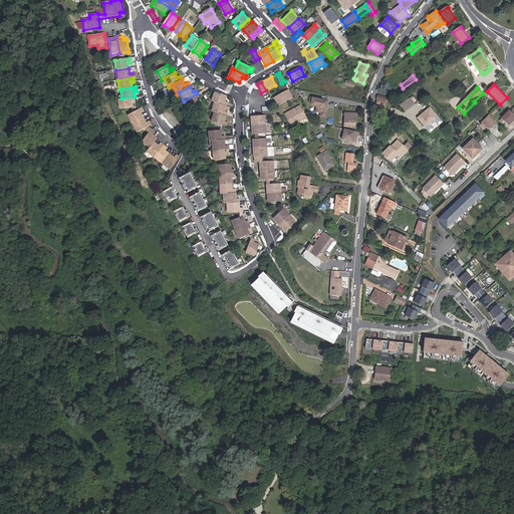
[(292,97),(288,90),(288,89),(283,92),(284,93),(288,100),(292,97)]
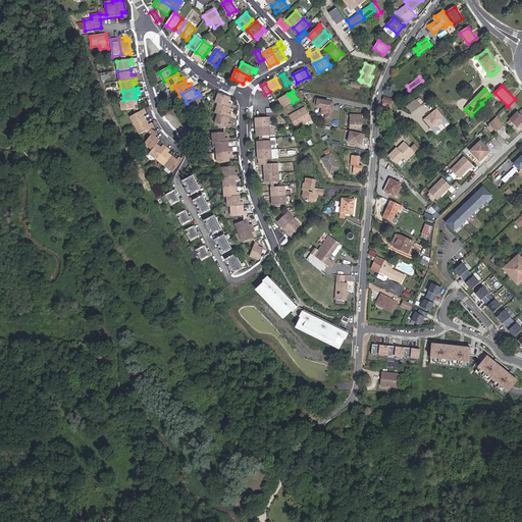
[(218,104),(230,108),(231,104),(229,103),(230,98),(219,94),(216,103),(218,104)]
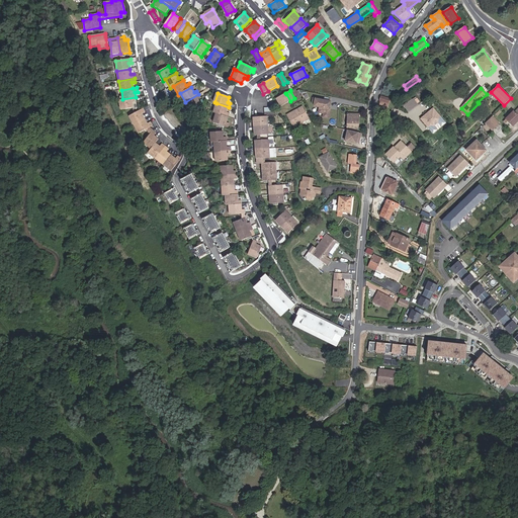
[(276,98),(278,100),(280,106),(290,101),(286,94),(285,93),(276,98)]
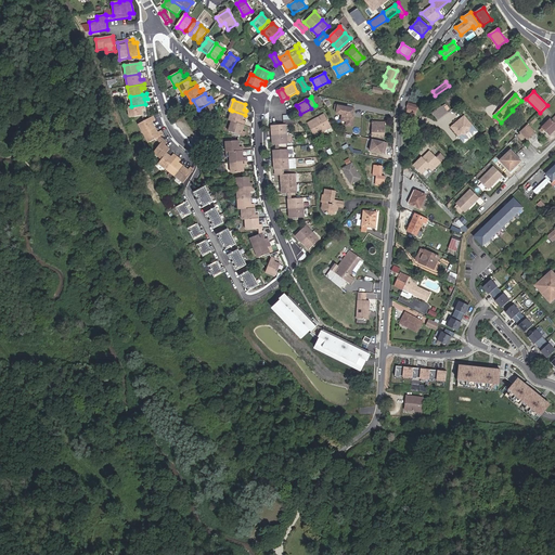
[(213,101),(198,110),(203,118),(215,112),(213,106),(215,105),(213,101)]
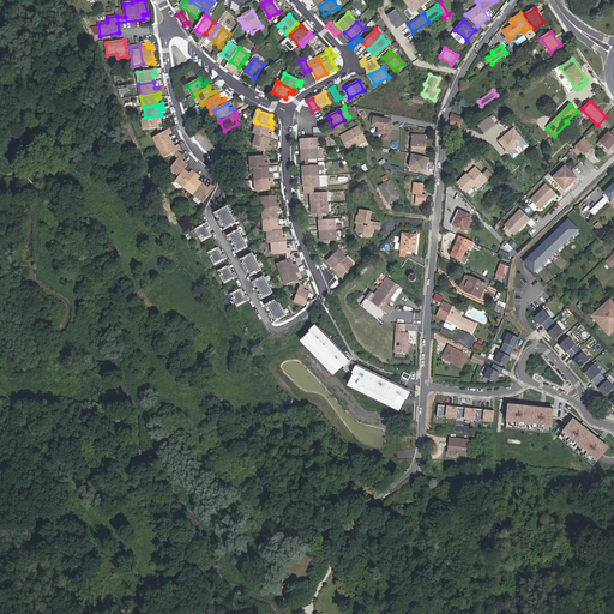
[(450,120),(461,124),(462,118),(452,114),(450,120)]
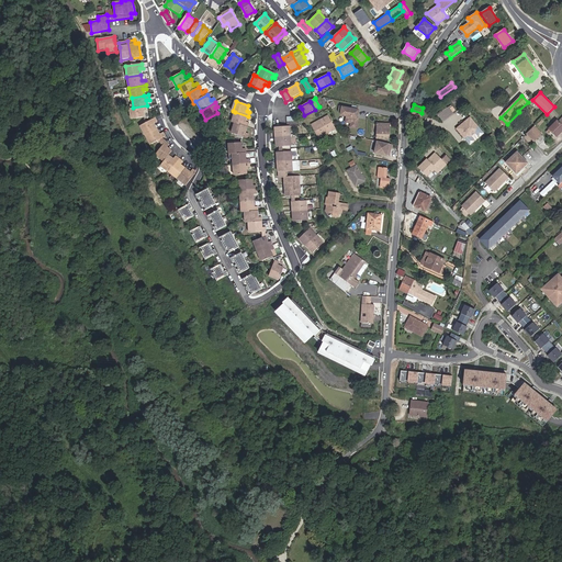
[(147,105),(133,108),(130,109),(132,120),(145,117),(144,111),(148,110),(147,105)]
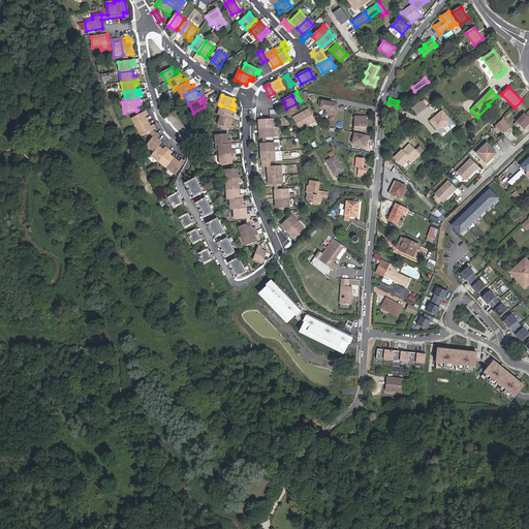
[(338,104),(319,100),(318,104),(321,105),(320,109),(327,110),(331,111),(330,116),(331,116),(330,120),(335,121),(337,112),(336,111),(338,104)]
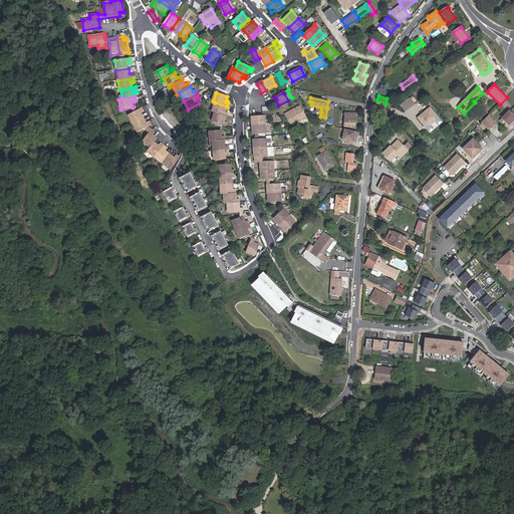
[(405,108),(412,102),(409,98),(401,104),(405,108)]
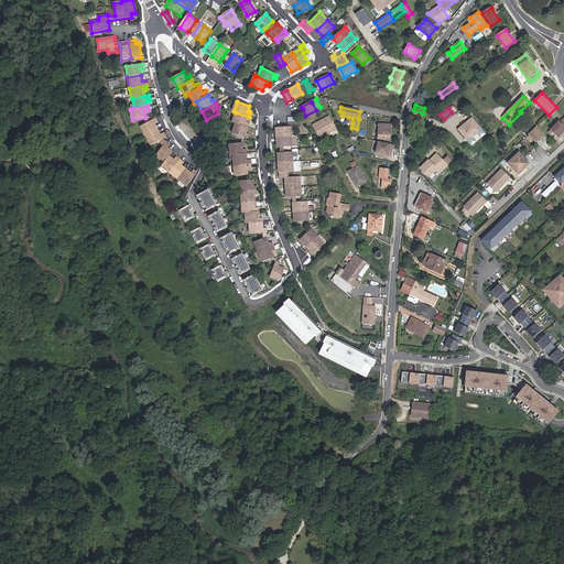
[(237,123),(248,128),(250,123),(247,122),(249,117),(236,112),(234,122),(237,123)]
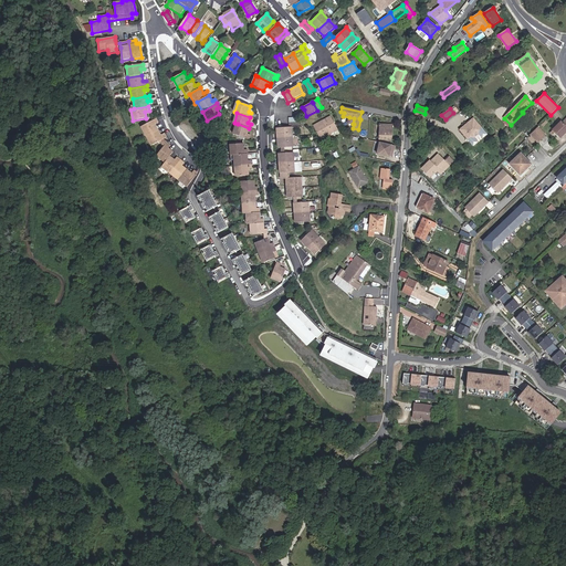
[(473,116),(459,129),(473,146),(489,134),(473,116)]
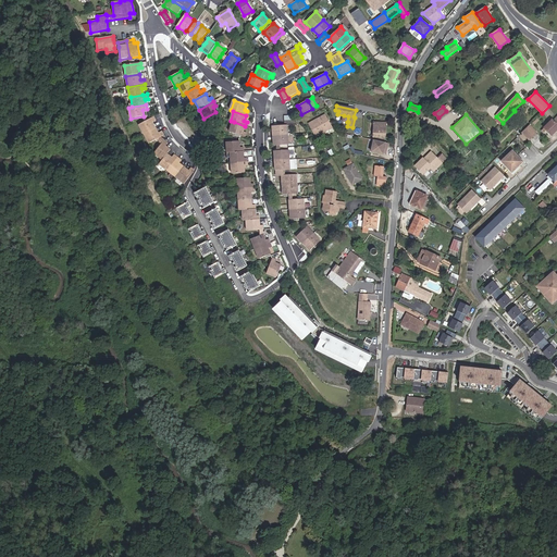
[(285,116),(285,125),(287,125),(296,124),(296,115),(285,116)]
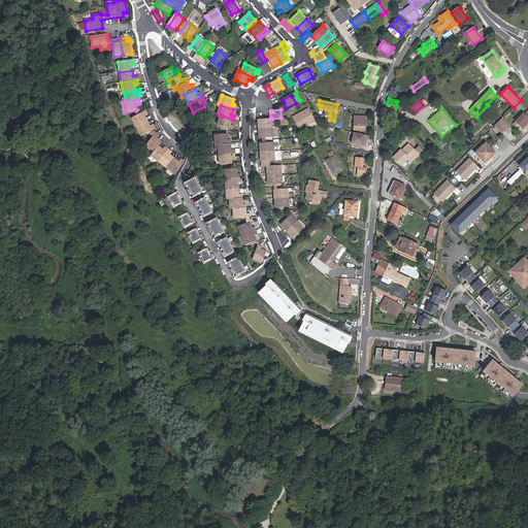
[(309,109),(301,113),(308,125),(316,121),(309,109)]
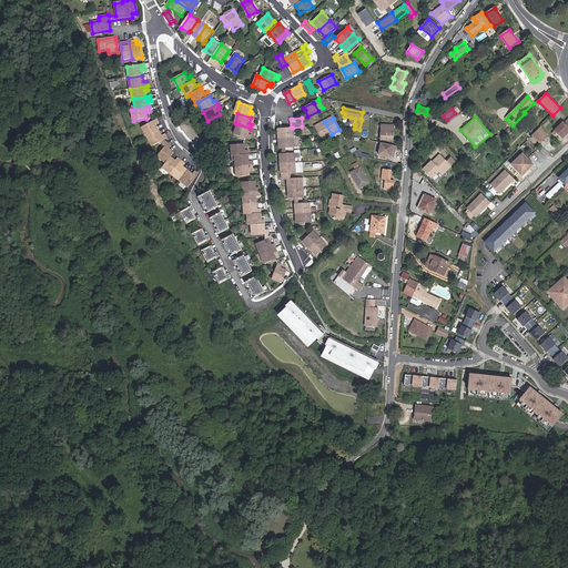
[(148,138),(160,131),(156,125),(160,123),(158,119),(142,128),(148,138)]
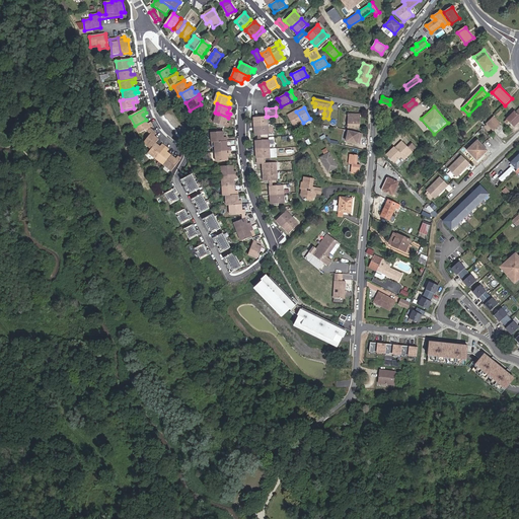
[(515,110),(507,118),(508,119),(514,125),(518,120),(518,108),(516,112),(515,110)]
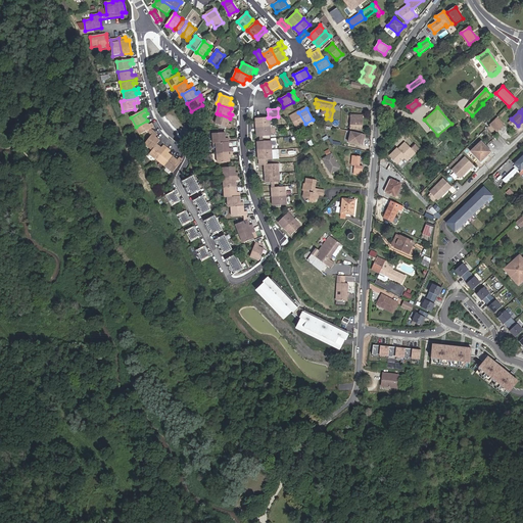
[(305,124),(298,112),(290,116),(297,129),(305,124)]
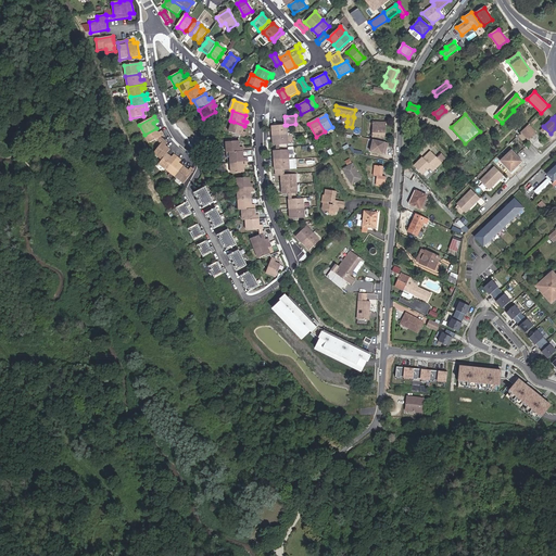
[(243,131),(244,126),(234,122),(230,131),(244,137),(247,133),(243,131)]
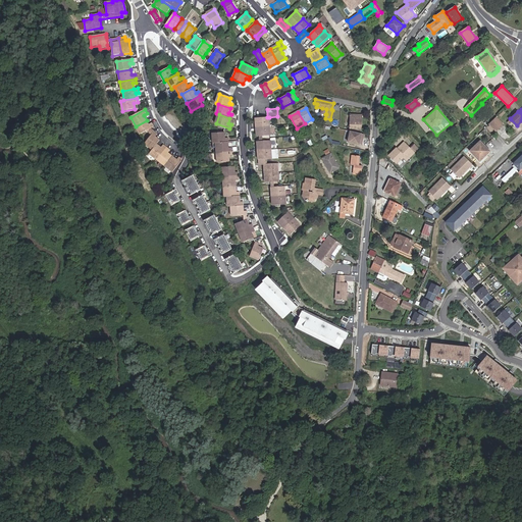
[(361,115),(350,114),(349,128),(353,129),(353,131),(360,131),(360,129),(361,129),(362,117),(361,117),(361,115)]
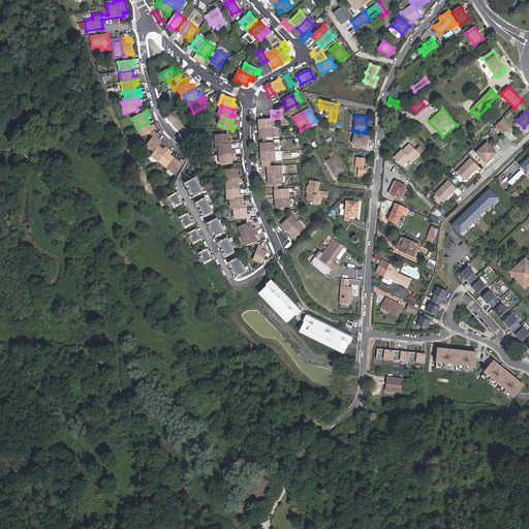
[(259,120),(260,129),(274,127),(273,119),(271,119),(259,120)]
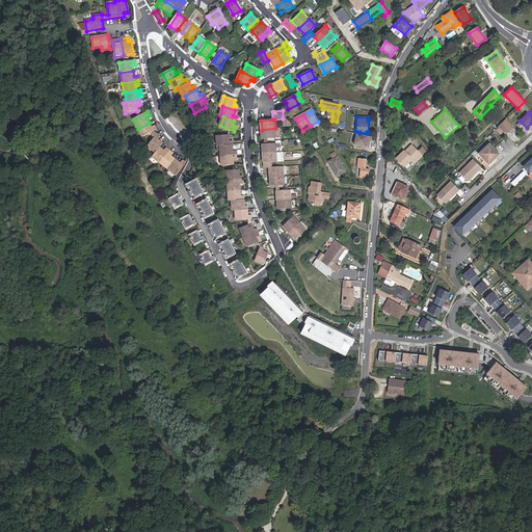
[(512,128),(505,121),(498,128),(505,135),(512,128)]
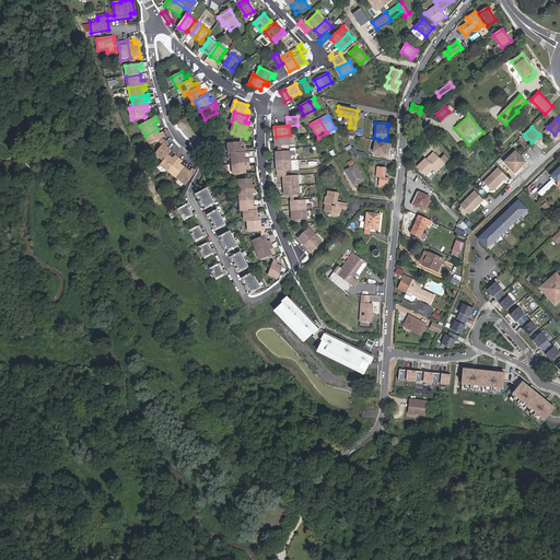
[(160,133),(158,129),(146,136),(150,144),(158,141),(162,138),(165,136),(163,132),(160,133)]
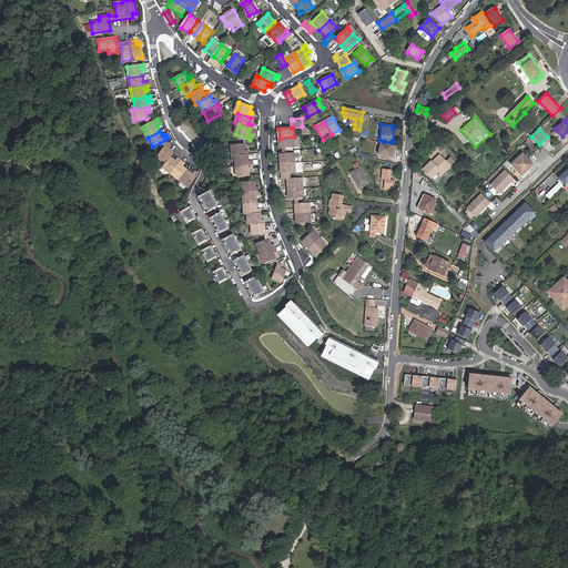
[(283,148),(285,148),(294,146),(294,137),(280,139),(280,148),(283,148)]
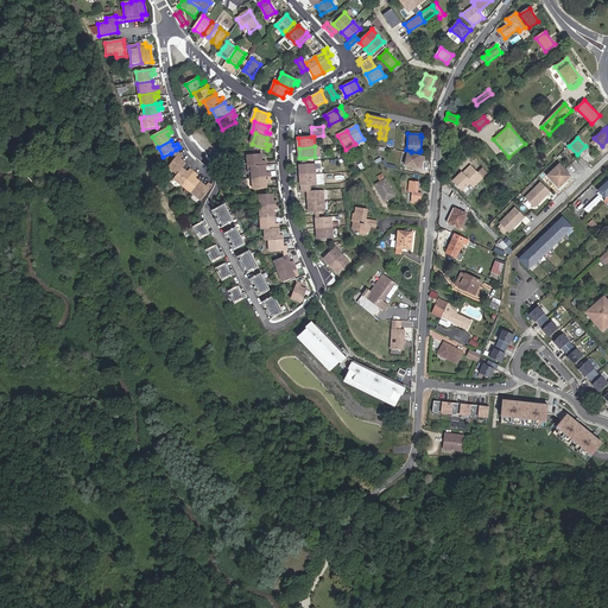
[(184,156),(176,150),(171,153),(177,158),(169,169),(178,176),(184,168),(187,164),(182,159),(184,156)]
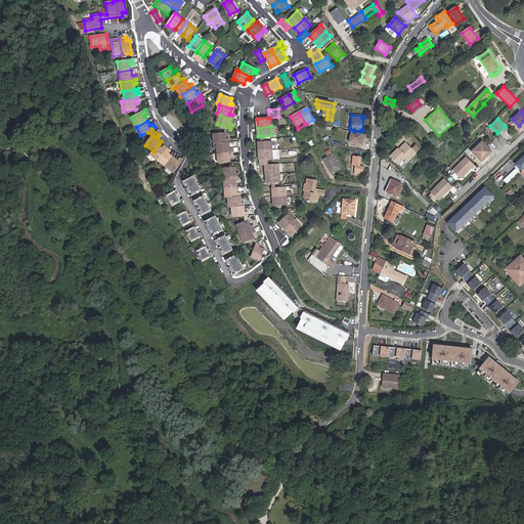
[(361,140),(362,134),(349,131),(347,142),(362,145),(363,141),(361,140)]
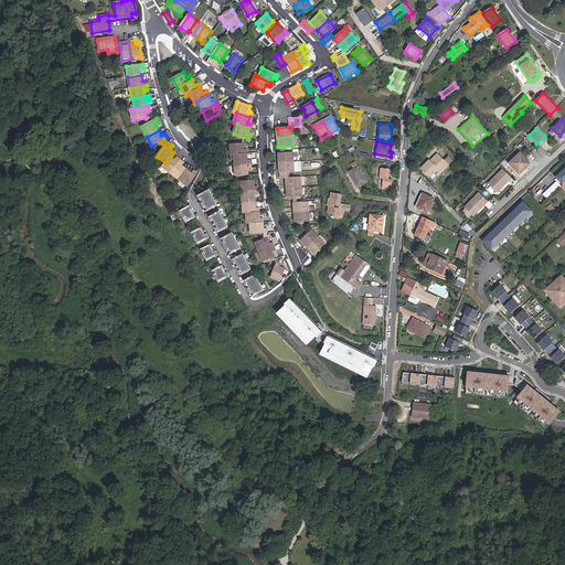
[(234,155),(247,153),(247,149),(244,149),(244,144),(231,144),(231,155),(234,155)]
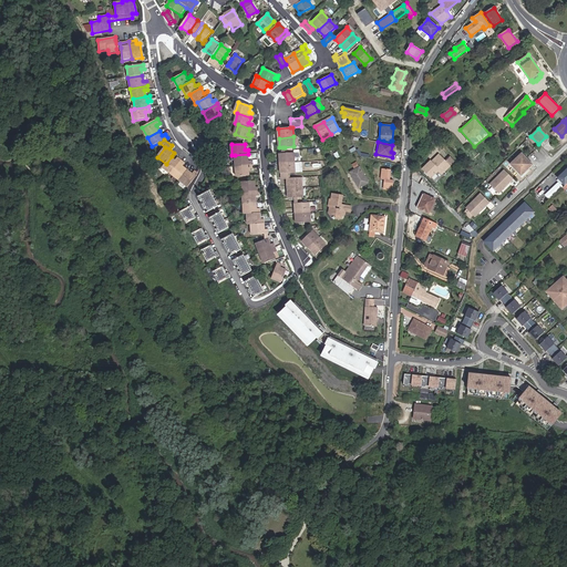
[(280,153),(280,163),(295,162),(295,152),(286,153),(282,153),(280,153)]
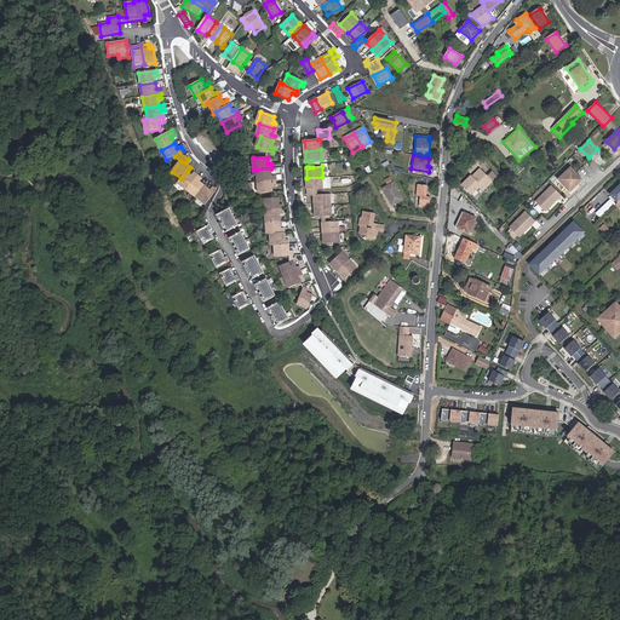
[(570,167),(558,179),(570,193),(583,181),(570,167)]
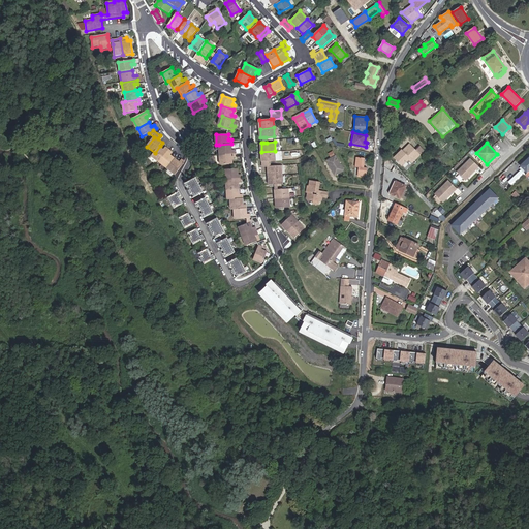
[(231,150),(231,144),(219,145),(220,155),(236,153),(236,150),(231,150)]
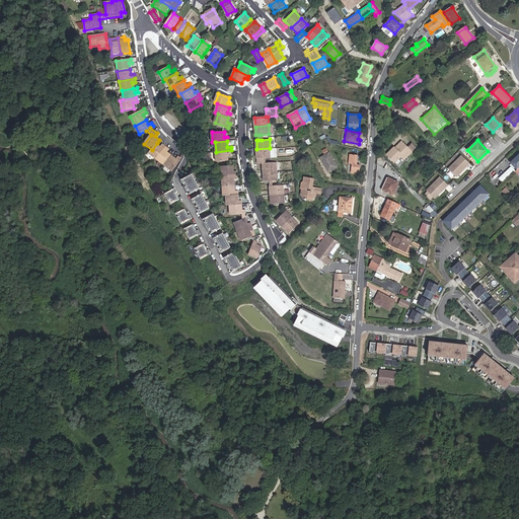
[(394,147),(387,155),(394,163),(401,156),(404,160),(413,152),(402,142),(397,146),(397,148),(396,149),(394,147)]
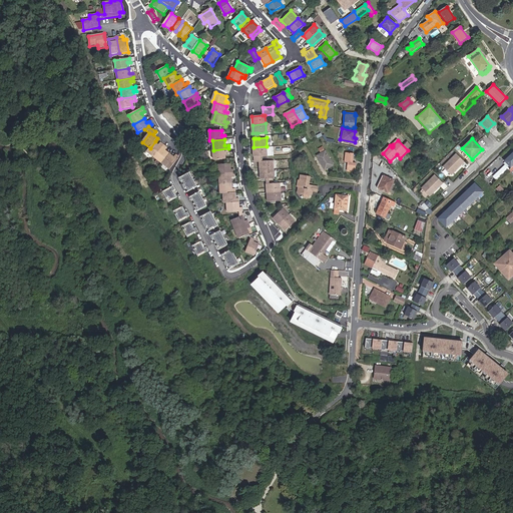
[(155,141),(150,148),(146,152),(154,157),(164,144),(161,142),(159,145),(155,141)]
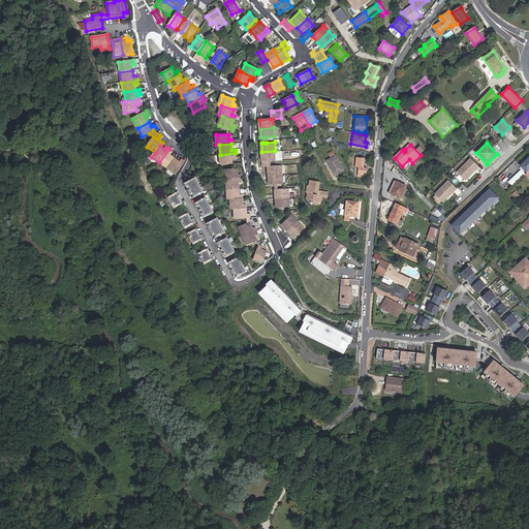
[(173,152),(169,149),(159,162),(167,169),(176,158),(172,155),(173,152)]
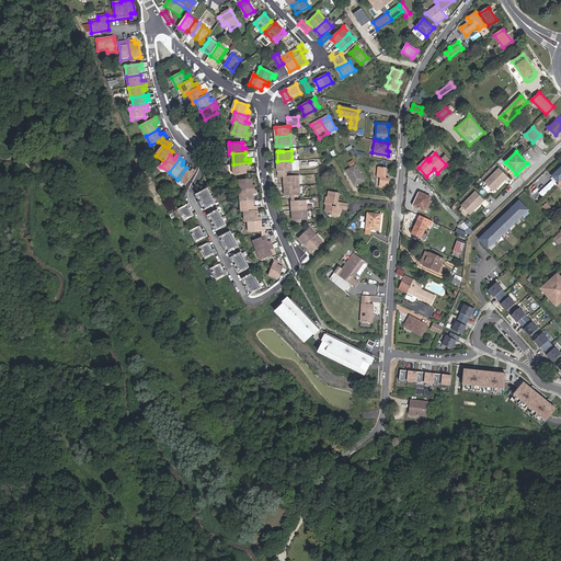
[(277,161),(278,171),(284,171),(293,170),(292,160),(277,161)]
